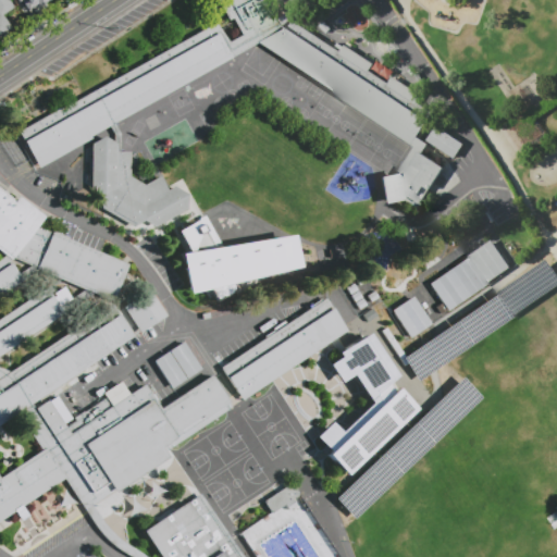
[(0,0),(8,0),(13,8),(1,15),(10,28),(0,34),(0,0)]
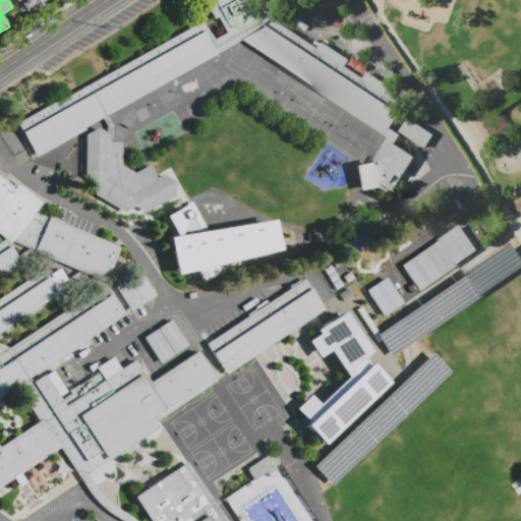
[(35,0),(40,7),(26,16),(17,3),(21,0),(35,0)]
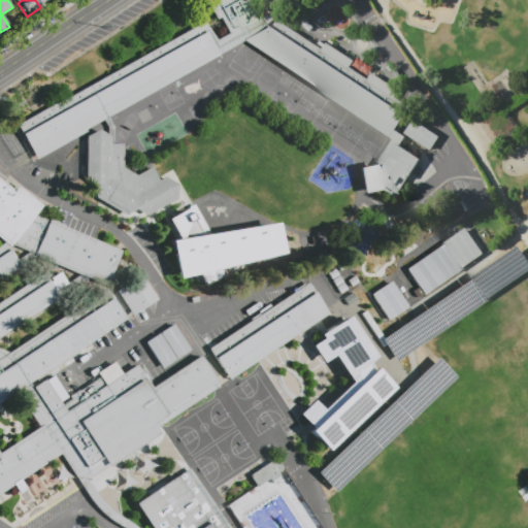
[(37,160),(18,125),(67,97),(68,99),(204,22),(217,40),(229,34),(220,18),(213,21),(202,0),(252,0),(263,20),(281,6),(275,0),(290,0),(283,6),(287,11),(268,25),(272,28),(277,21),(321,48),(325,42),(353,61),(349,67),(368,79),(372,73),(398,91),(394,97),(409,107),(396,129),(391,135),(390,137),(243,41),(86,130),(87,132),(37,160)]
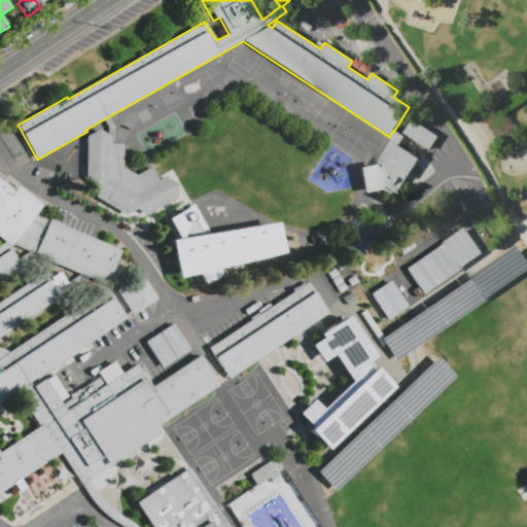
[(308,31),(303,25),(308,22),(313,28),(308,31)]
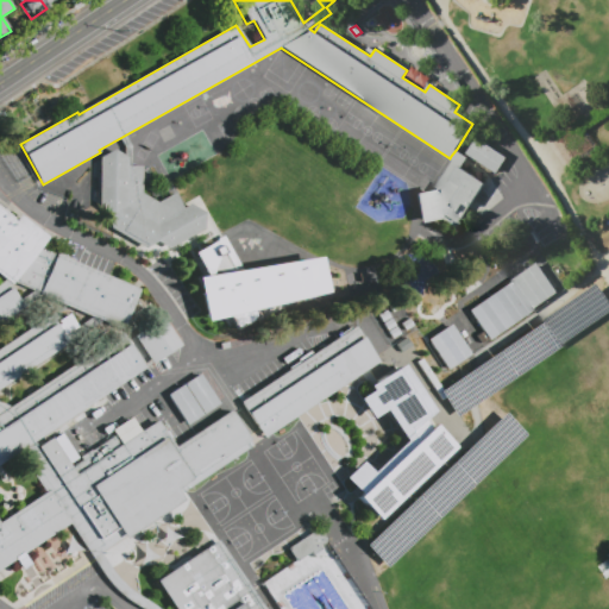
[(466,154),(477,138),(507,158),(497,174),(466,154)]
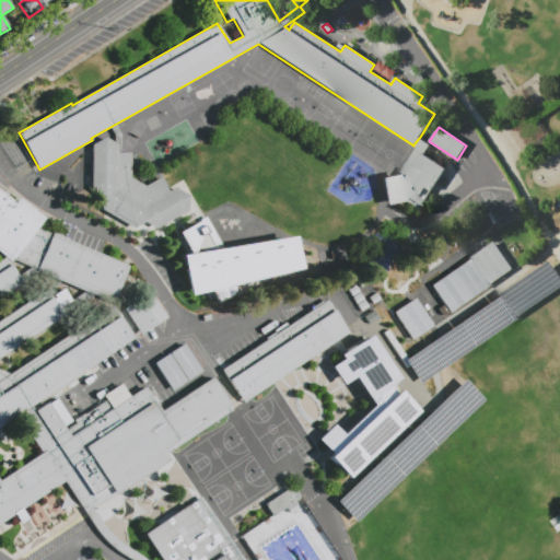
[(133,228),(102,209),(102,196),(91,190),(91,144),(104,137),(117,144),(118,152),(131,152),(130,176),(144,185),(161,176),(168,190),(175,187),(188,195),(188,210),(155,228),(144,221),(133,228)]
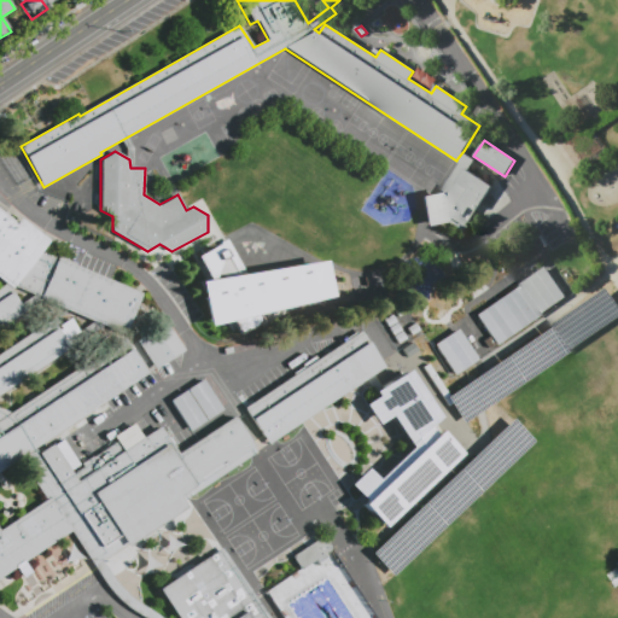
[(464,151),(473,159),(467,170),(491,187),(462,233),(447,222),(426,227),(420,197),(441,192),(460,162),(458,158),(464,151)]
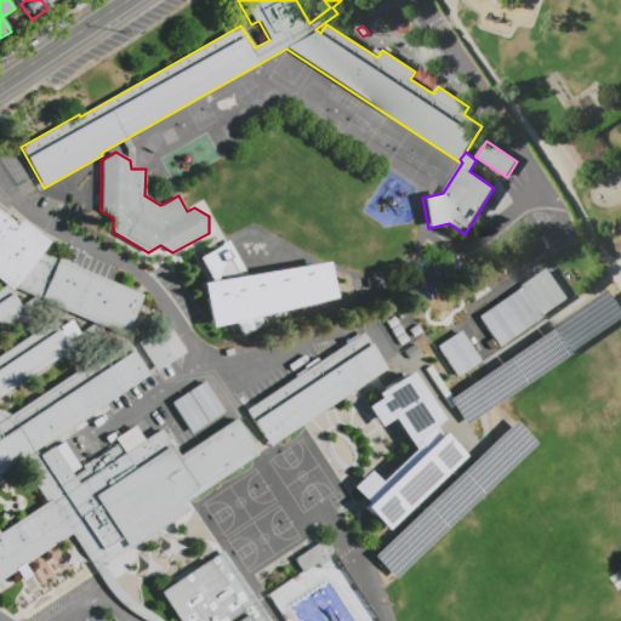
[(0,210),(17,223),(21,220),(50,241),(40,251),(138,292),(142,295),(125,336),(104,328),(69,348),(70,349),(0,396),(0,410),(10,415),(125,339),(143,366),(151,363),(137,342),(166,323),(186,351),(155,371),(155,370),(35,450),(39,455),(52,446),(73,477),(84,469),(81,466),(93,459),(100,468),(108,462),(102,454),(118,444),(114,438),(134,426),(143,439),(160,428),(178,455),(235,417),(255,448),(258,454),(198,493),(195,488),(180,499),(187,510),(127,548),(126,547),(93,569),(72,533),(0,580),(0,531),(47,501),(20,461),(0,473),(0,210)]
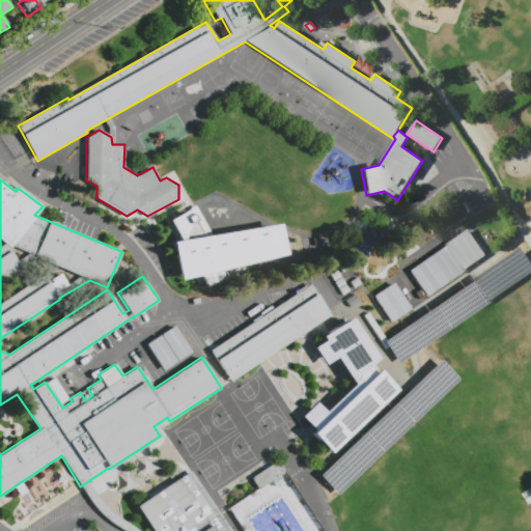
[(168,221),(194,207),(211,235),(281,224),(288,255),(223,271),(227,276),(206,287),(200,275),(180,279),(171,242),(178,241),(168,221)]
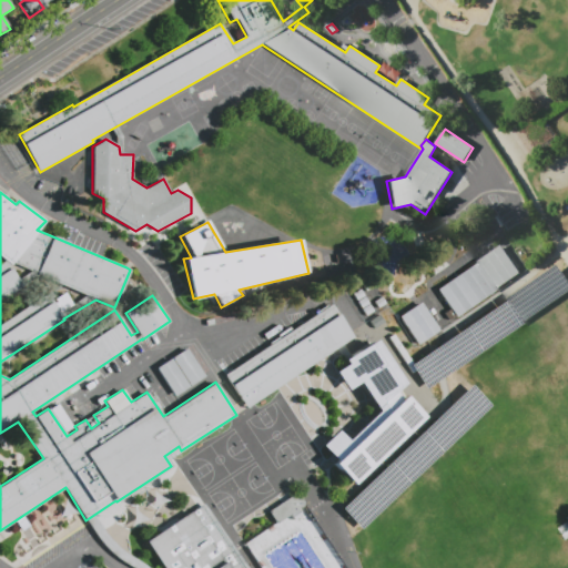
[(437,290),(457,317),(520,274),(500,245),(437,290)]
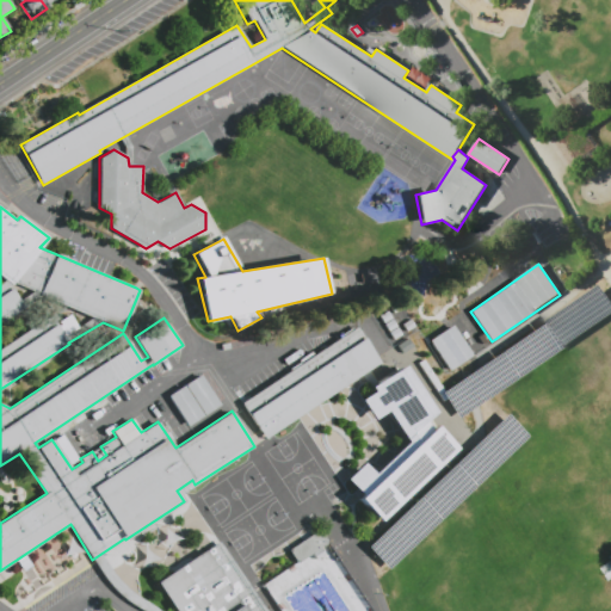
[(439,393),(457,418),(610,312),(610,303),(598,283),(439,393)]
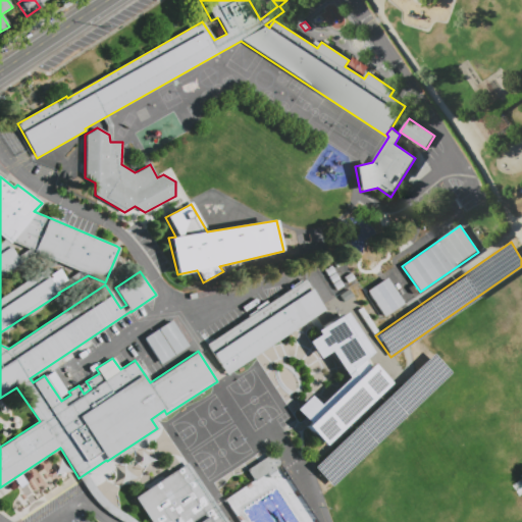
[(327,277),(323,270),(331,265),(335,272),(327,277)]
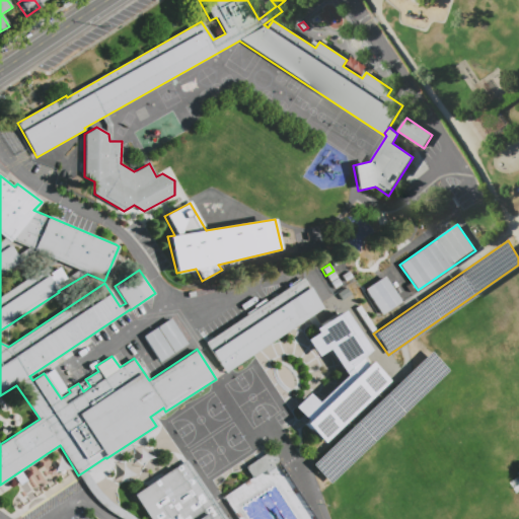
[(338,278),(329,283),(325,276),(334,271),(338,278)]
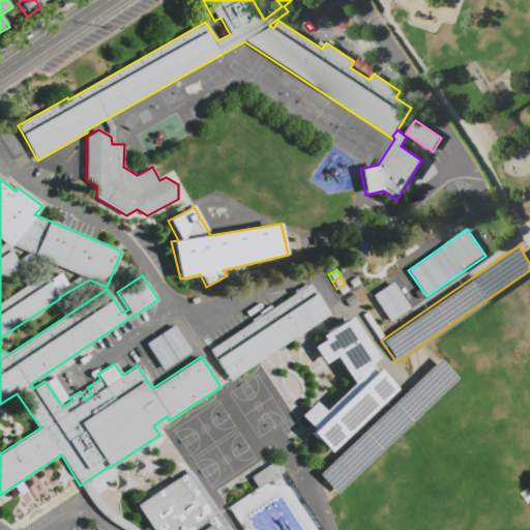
[(353,288),(349,282),(356,276),(360,283),(353,288)]
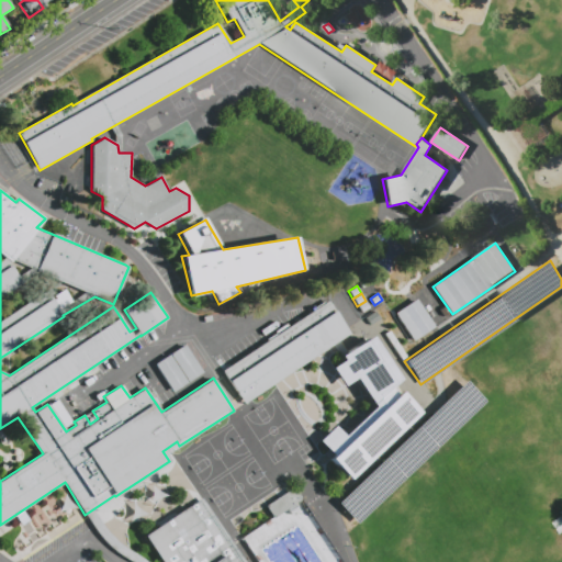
[(416,300),(434,327),(413,341),(394,314),(416,300)]
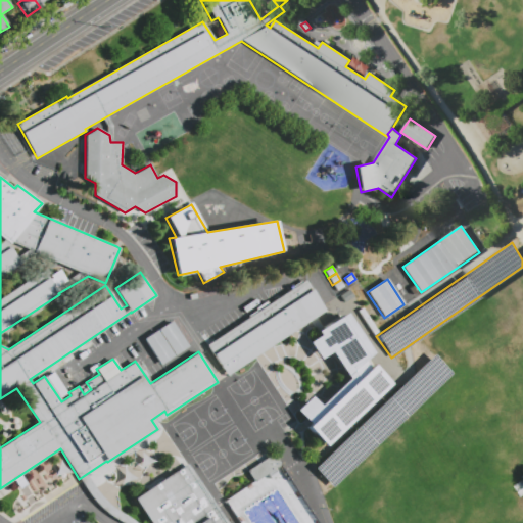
[(344,286),(336,291),(332,285),(340,280),(344,286)]
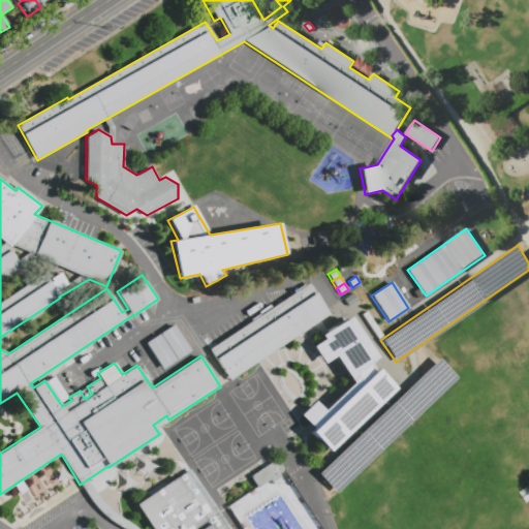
[(308,284),(329,315),(228,381),(209,350),(308,284)]
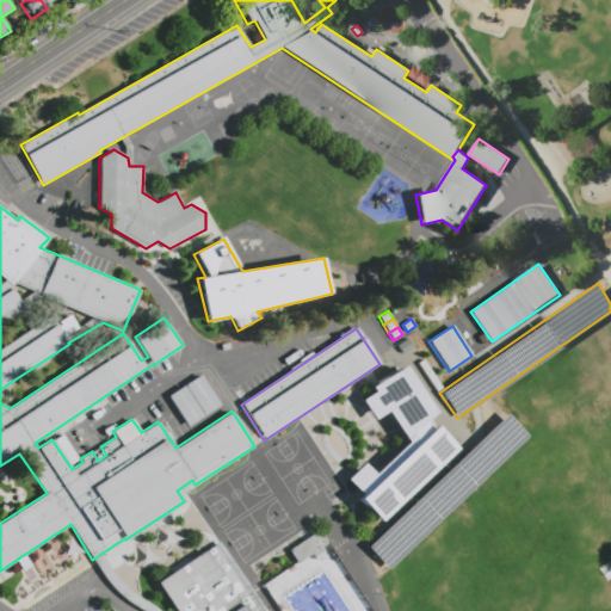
[(370,387),(406,363),(437,411),(424,425),(430,431),(436,426),(455,448),(380,520),(358,499),(360,494),(347,479),(364,463),(375,473),(406,443),(386,411),(375,420),(362,400),(372,392),(370,387)]
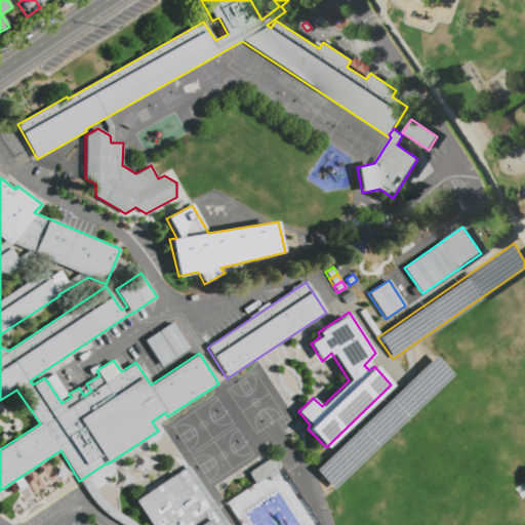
[(218,320),(230,313),(235,322),(225,328),(218,320)]
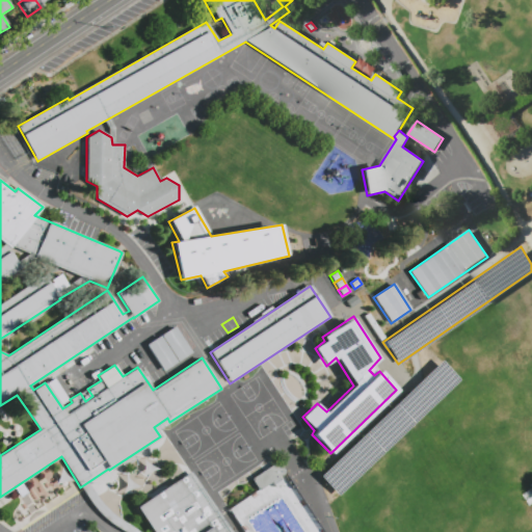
[(164,372),(147,344),(175,326),(192,354),(164,372)]
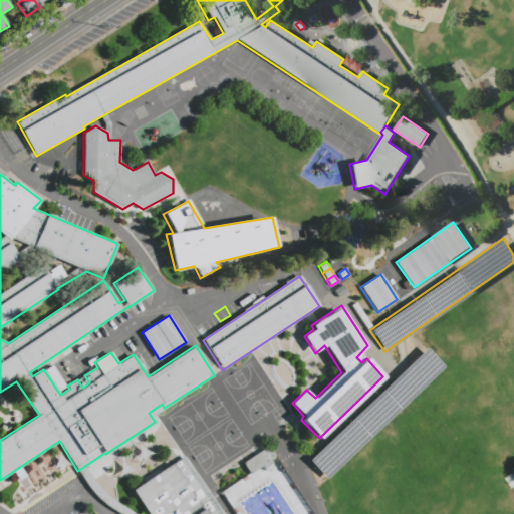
[(308,459),(325,478),(442,366),(425,347),(308,459)]
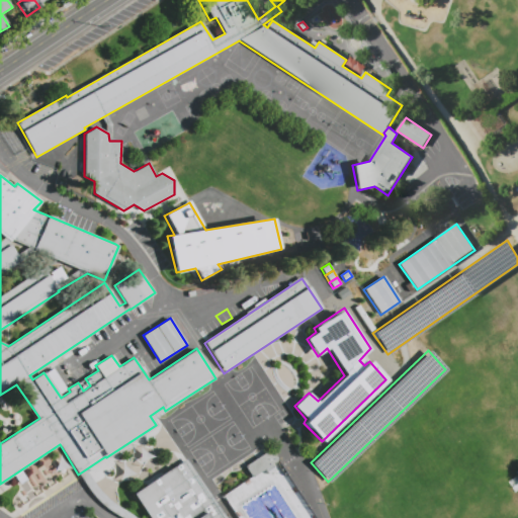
[(81,367),(77,370),(70,360),(75,357),(81,367)]
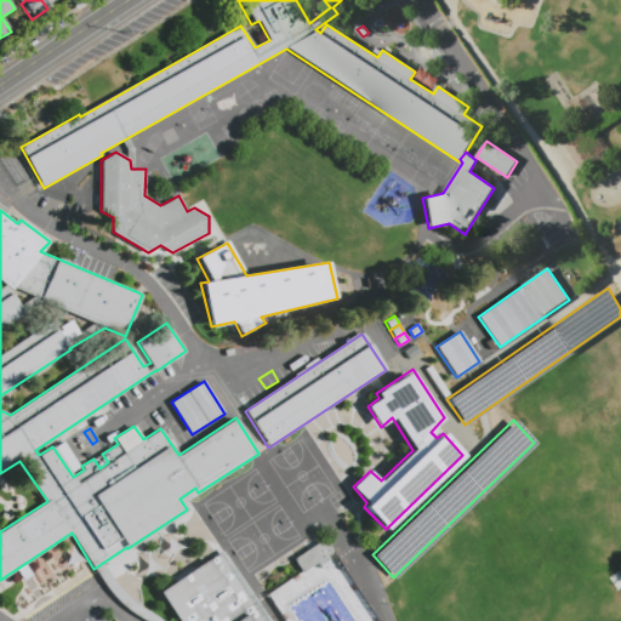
[(90,446),(85,449),(77,437),(81,433),(90,446)]
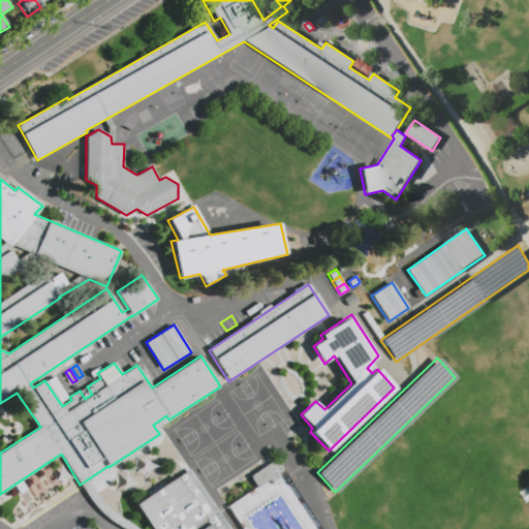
[(53,380),(65,372),(72,383),(60,392),(53,380)]
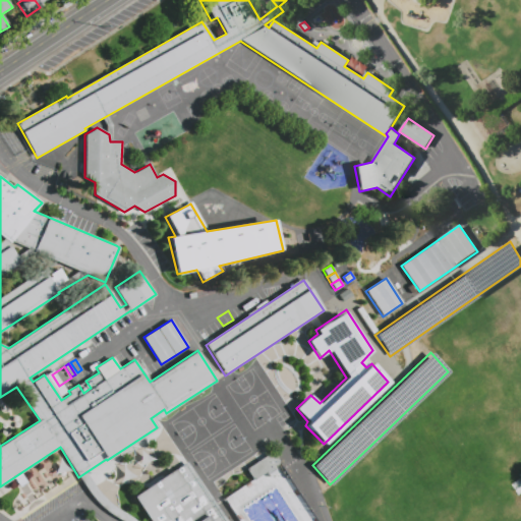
[(280,462),(253,479),(246,468),(273,452),(280,462)]
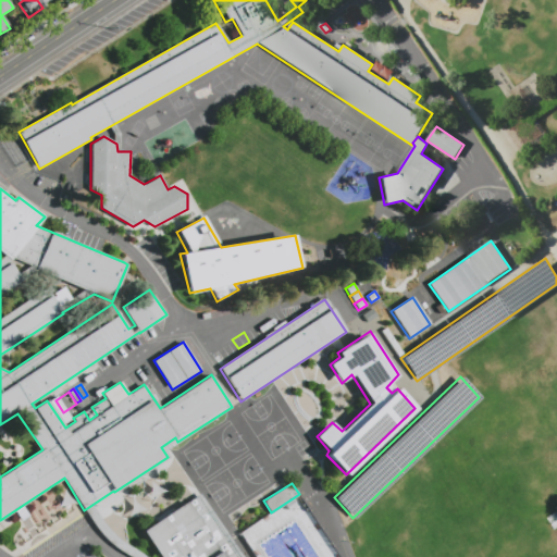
[(161,556),(144,531),(199,494),(240,556),(161,556)]
